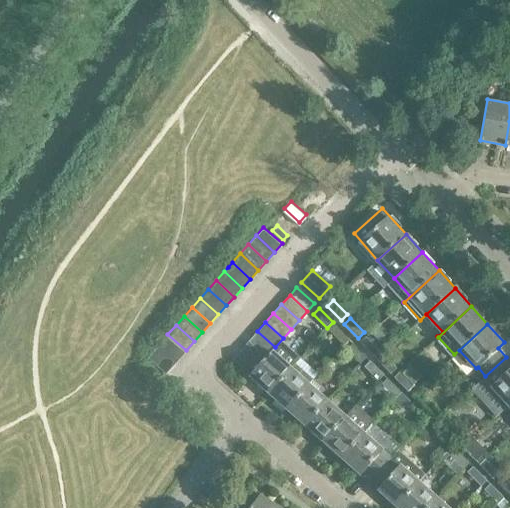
[(337,326),(331,332),(344,346),(350,340),(337,326)]
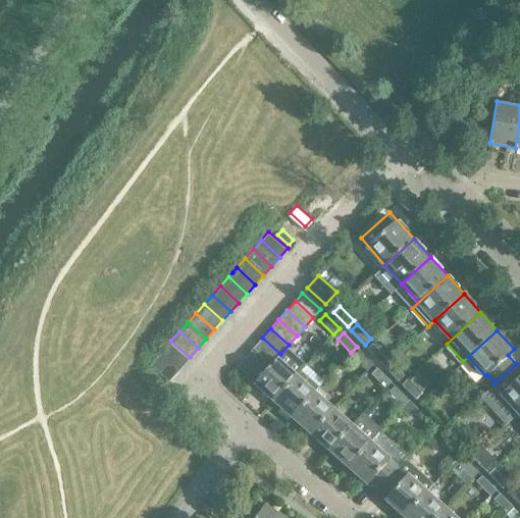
[(273,362),(277,357),(280,354),(262,338),(255,346),(273,362)]
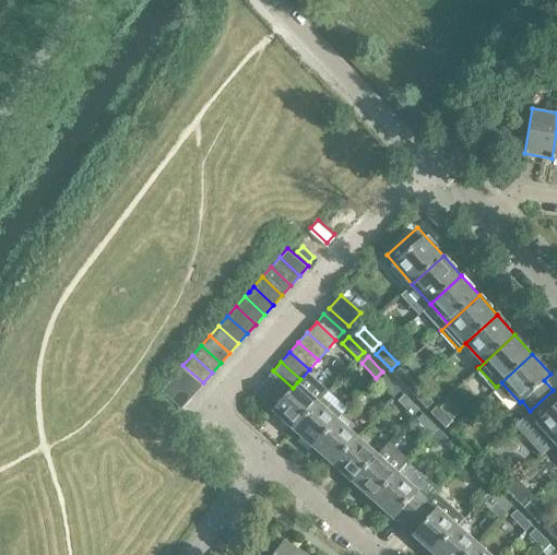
[(193,393),(203,382),(182,365),(178,372),(174,375),(193,393)]
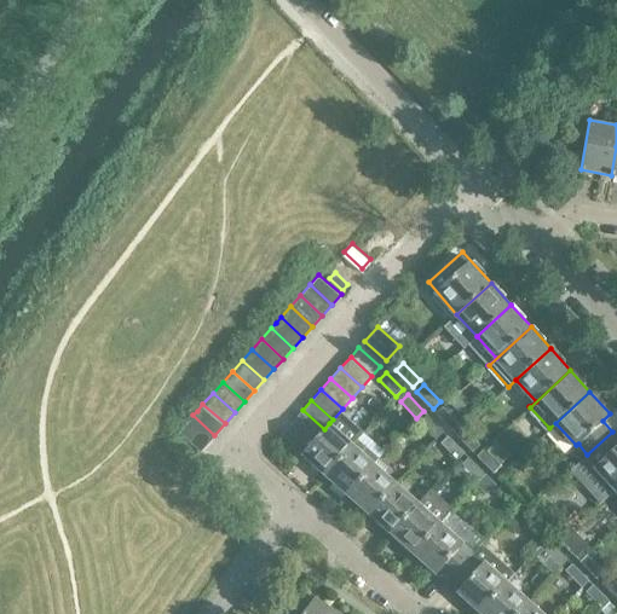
[(444,405),(437,412),(454,429),(461,422),(444,405)]
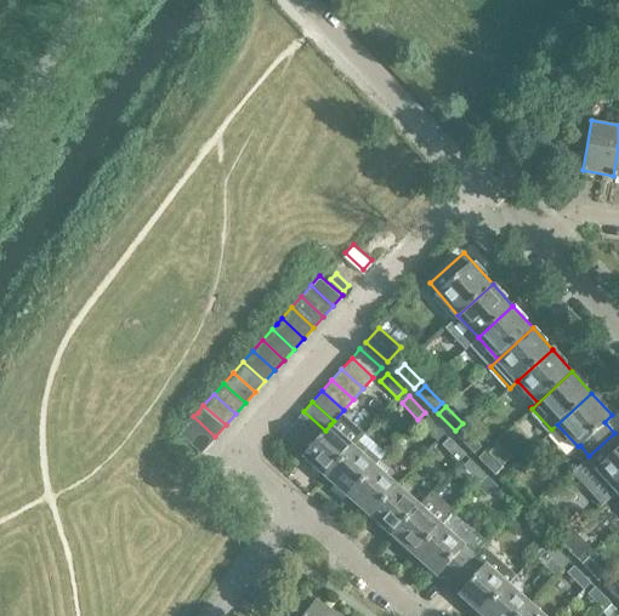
[(294,422),(316,441),(325,431),(304,411),(294,422)]
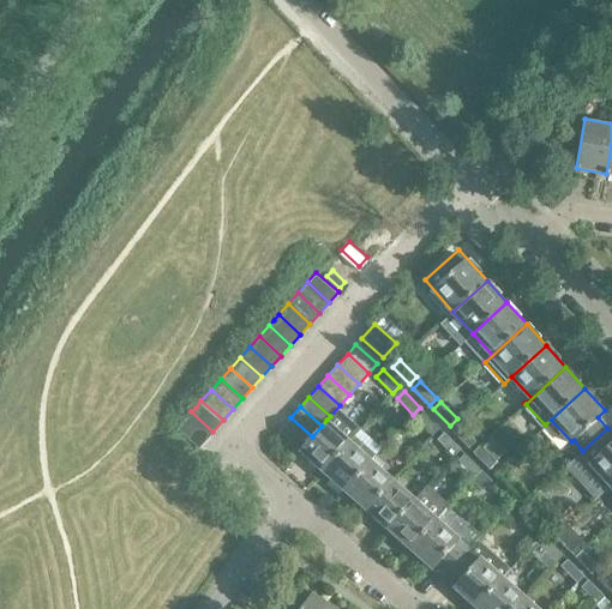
[(201,445),(213,432),(191,411),(179,426),(201,445)]
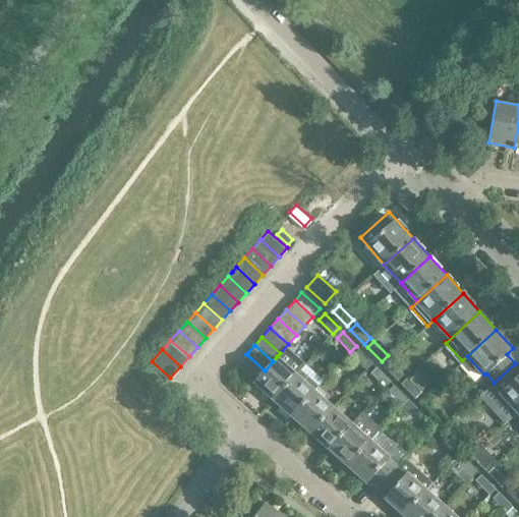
[(360,349),(354,355),(368,369),(375,363),(360,349)]
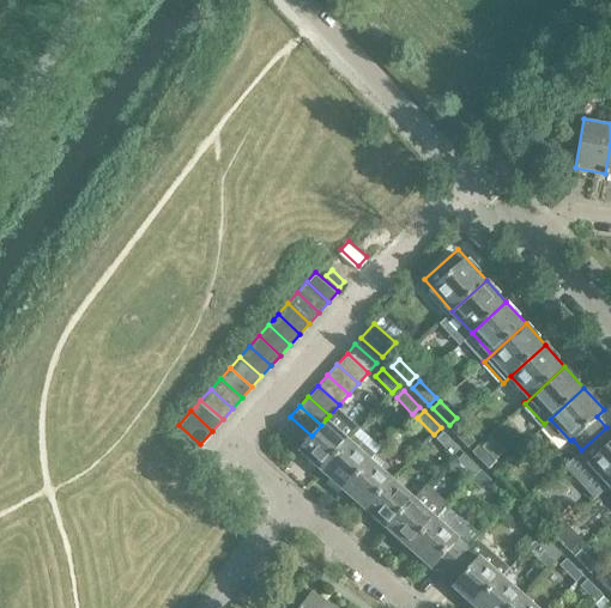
[(302,447),(312,436),(290,417),(280,427),(302,447)]
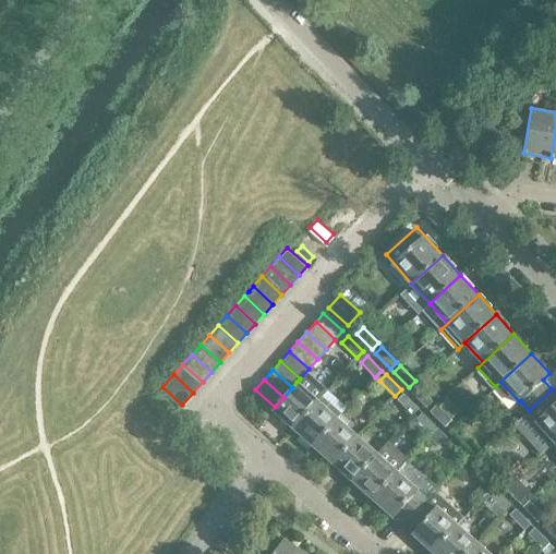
[(294,428),(318,400),(297,382),(292,387),(283,397),(275,407),(273,409),(294,428)]
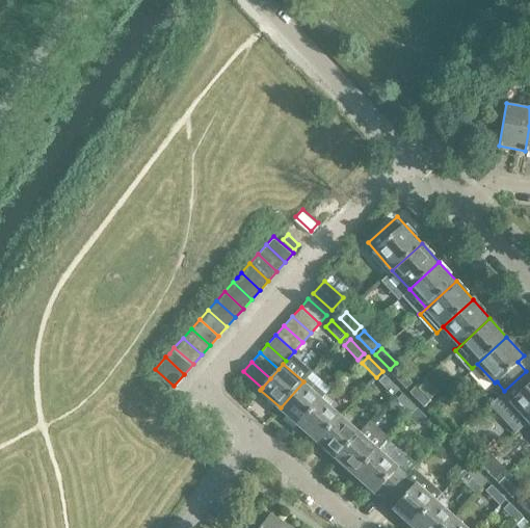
[(399,366),(393,372),(407,387),(414,380),(399,366)]
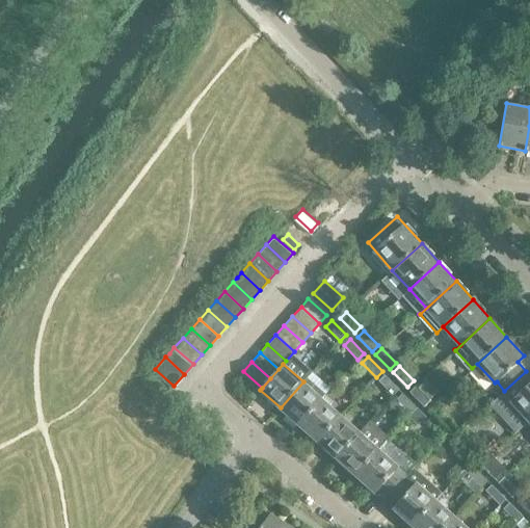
[(529,375),(526,371),(504,391),(512,399),(510,401),(528,421),(529,420),(529,375)]
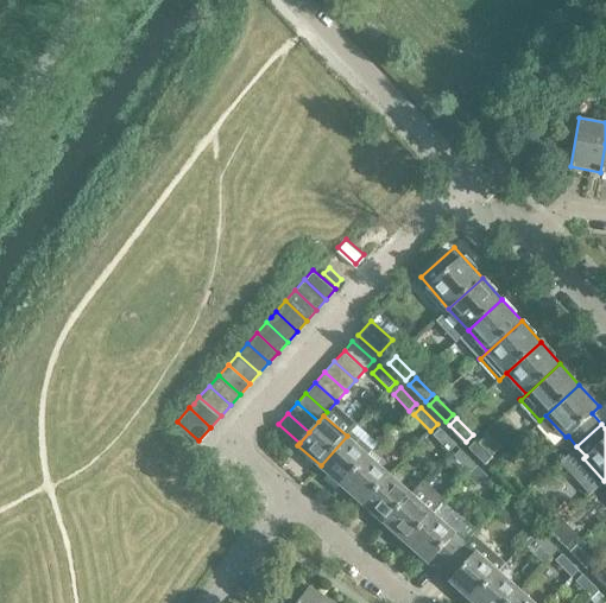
[(441,427),(434,435),(449,451),(458,444),(441,427)]
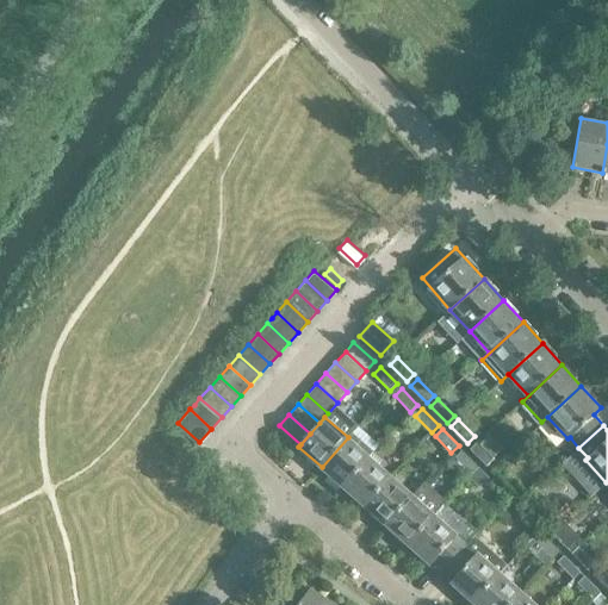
[(366,461),(370,457),(374,453),(352,434),(348,437),(322,467),(343,486),(366,461)]
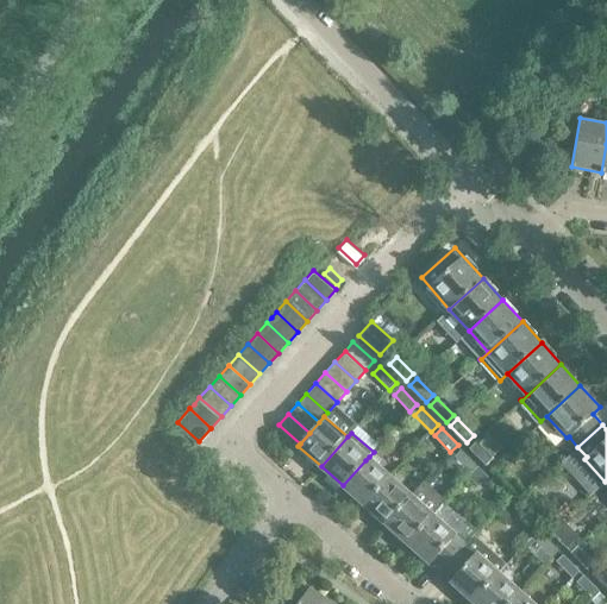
[(479,440),(470,447),(487,464),(494,457),(479,440)]
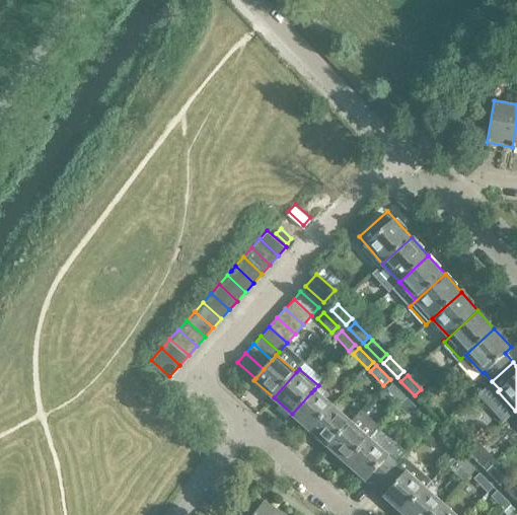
[(392,382),(386,388),(400,402),(407,396),(392,382)]
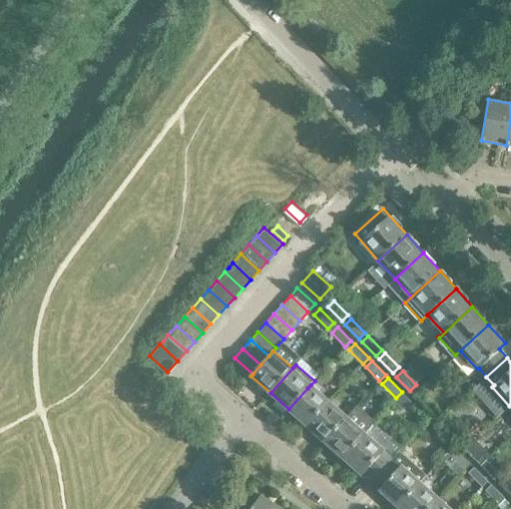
[(308,425),(330,401),(311,385),(308,388),(289,409),(308,425)]
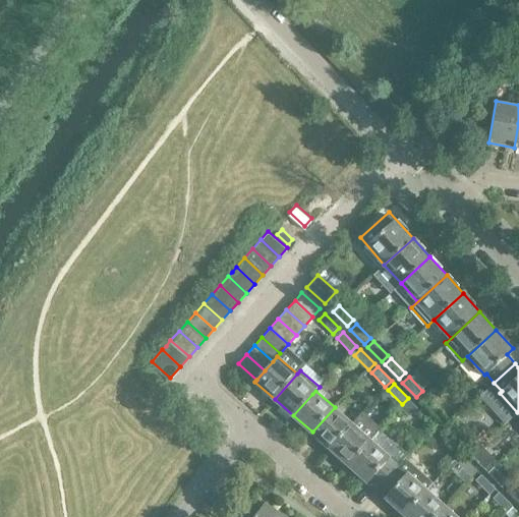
[(402,404),(400,406),(408,415),(416,407),(408,398),(402,404)]
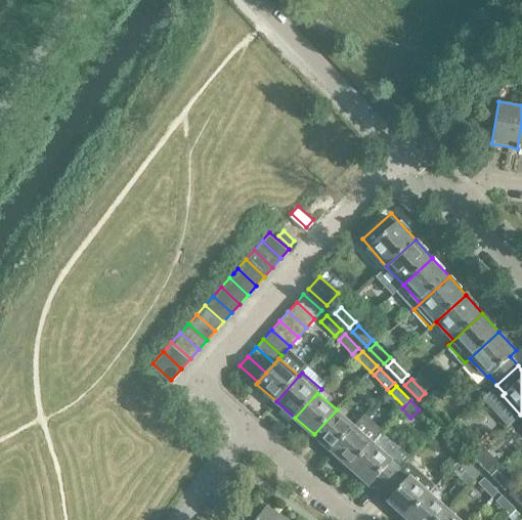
[(333,450),(355,426),(337,409),(314,434),(333,450)]
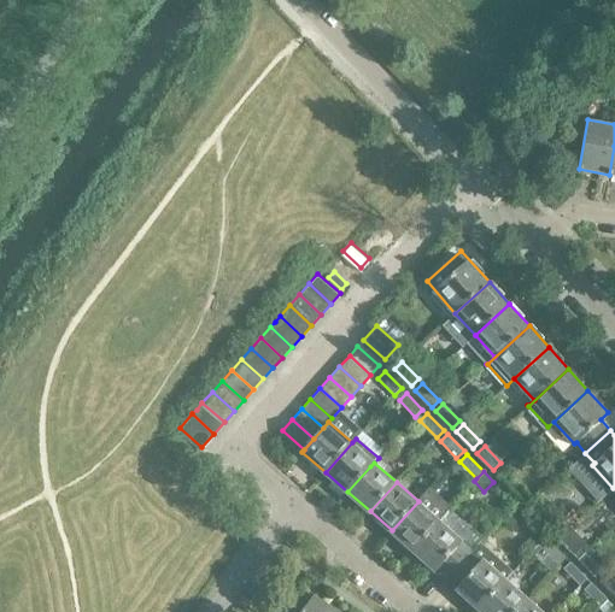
[(414,549),(440,519),(439,519),(419,501),(392,530),(414,549)]
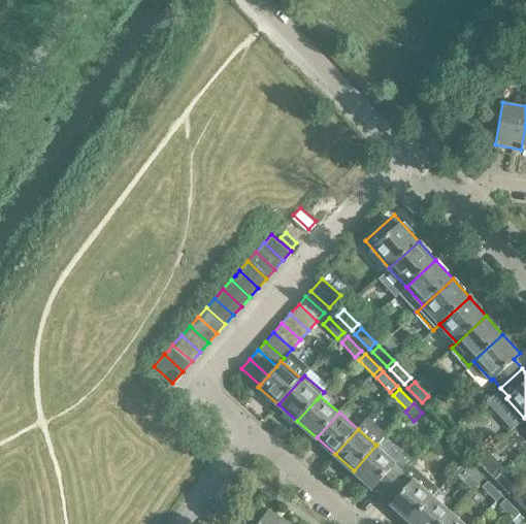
[(385,491),(402,471),(411,461),(382,436),(375,445),(376,445),(354,470),(372,487),(375,484),(385,491)]
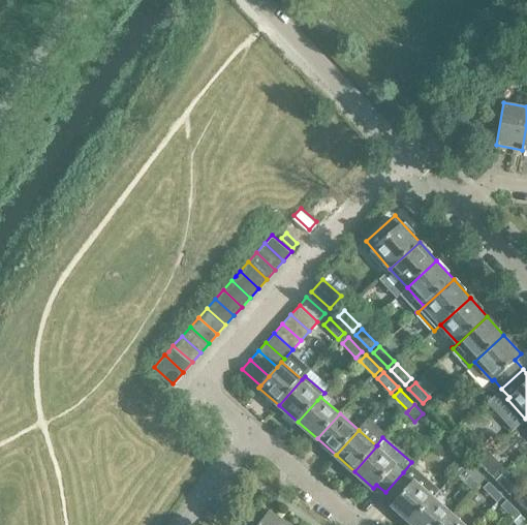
[(489,452),(479,460),(491,471),(499,462),(489,452)]
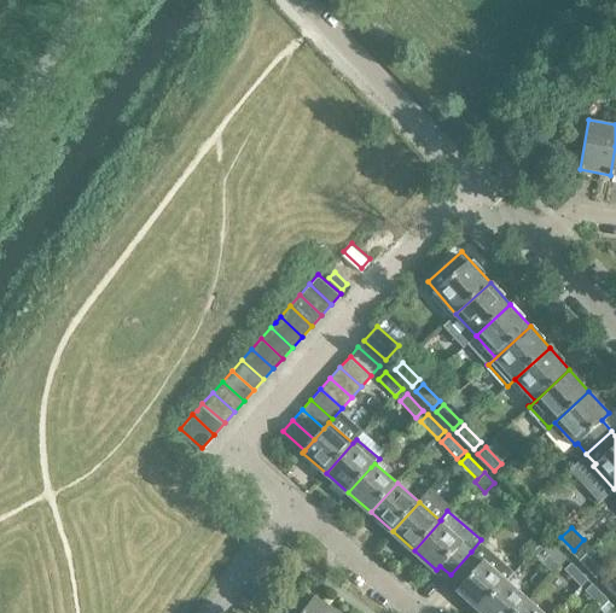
[(482,539),(451,576),(460,584),(457,589),(480,608),(506,579),(516,568),(482,539)]
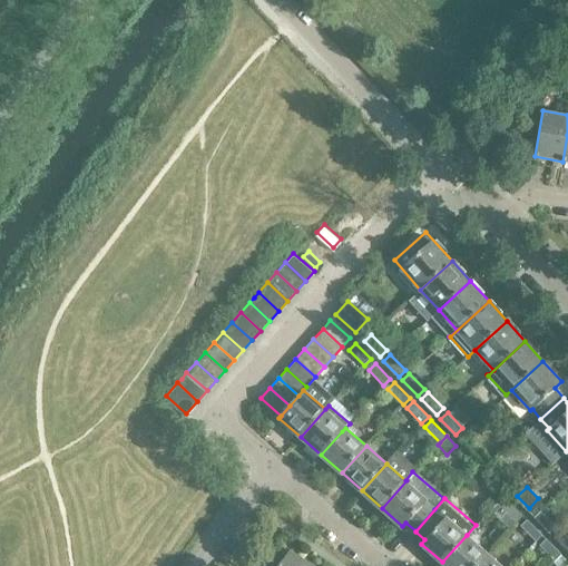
[(508,498),(501,505),(516,520),(524,514),(508,498)]
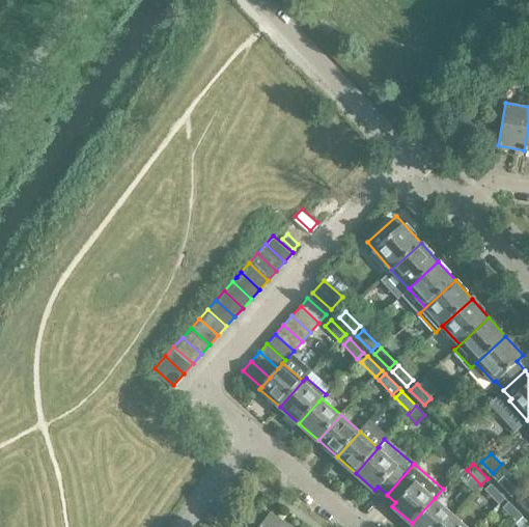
[(504,474),(498,480),(512,495),(519,489),(504,474)]
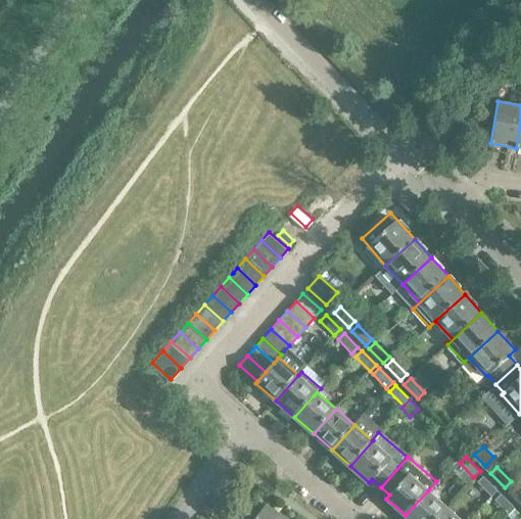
[(483,475),(477,481),(491,496),(498,489),(483,475)]
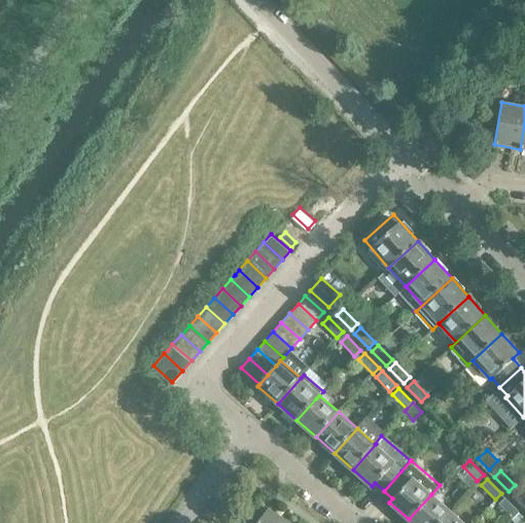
[(524,495),(519,489),(513,495),(524,508),(524,495)]
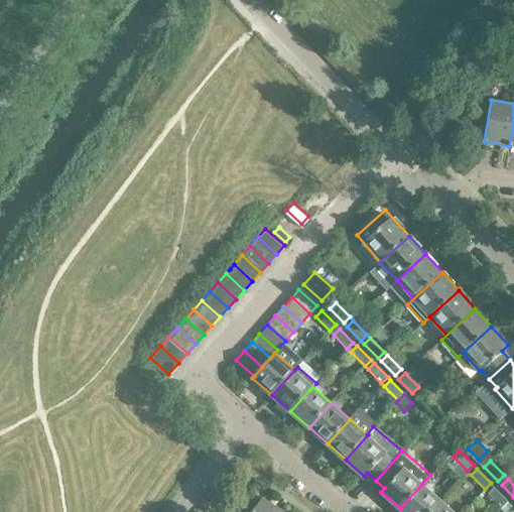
[(422,484),(400,508),(404,511),(429,511),(440,500),(422,484)]
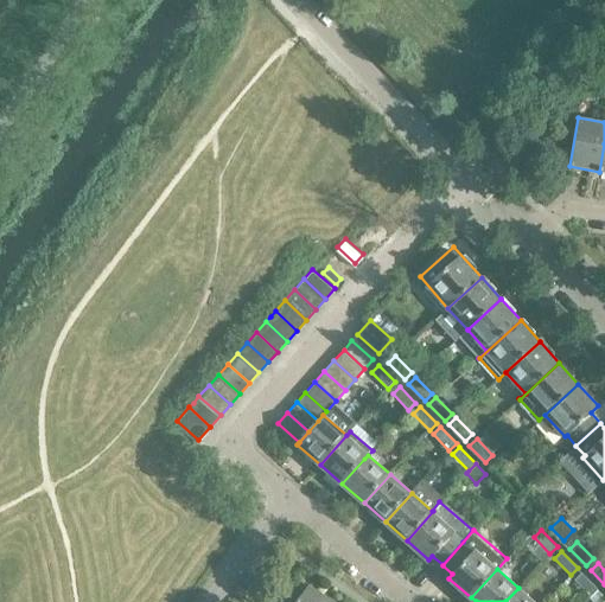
[(581,571),(574,578),(591,595),(598,588),(581,571)]
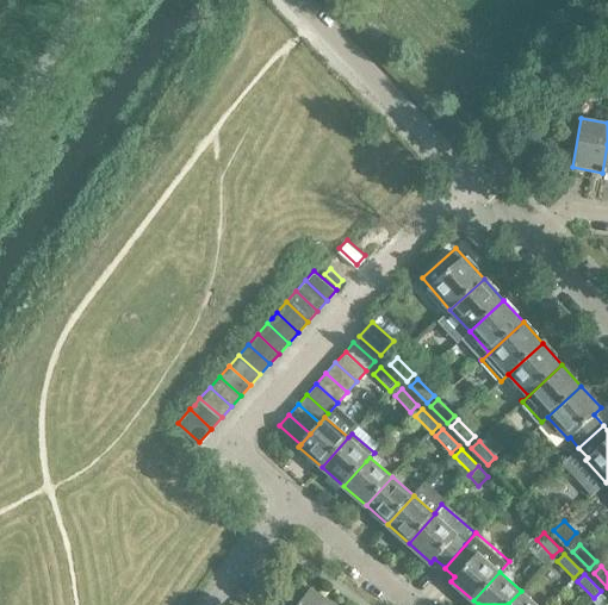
[(339,604),(311,585),(297,604),(339,604)]
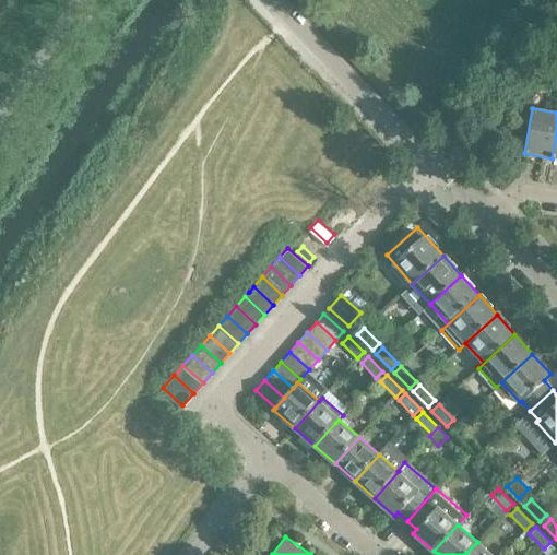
[(492,554),(477,542),(465,554),(492,554)]
